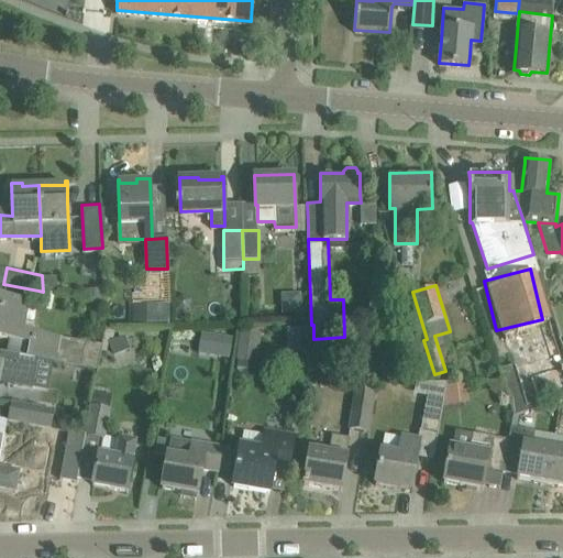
[(302,306),(301,288),(279,290),(280,307),(302,306)]
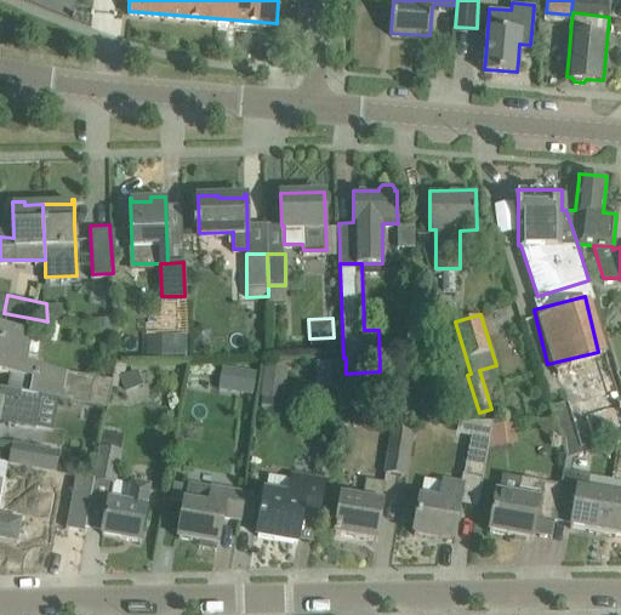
[(189,357),(189,319),(149,319),(149,357),(189,357)]
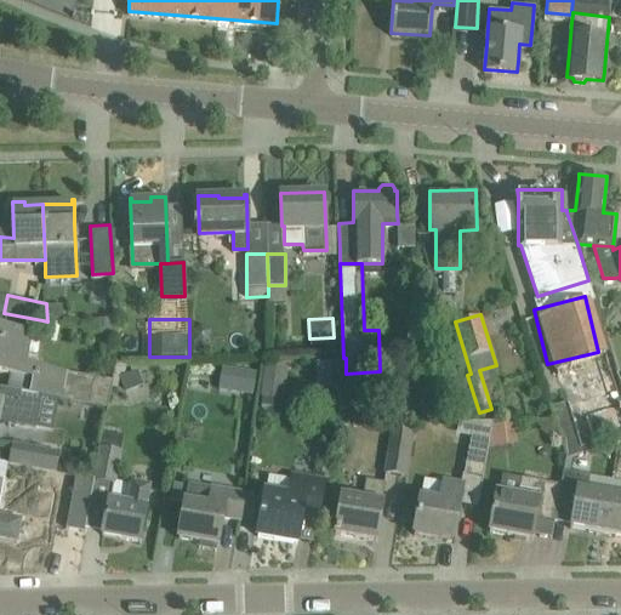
[(43,320),(39,334),(55,337),(58,324),(47,322),(43,320)]
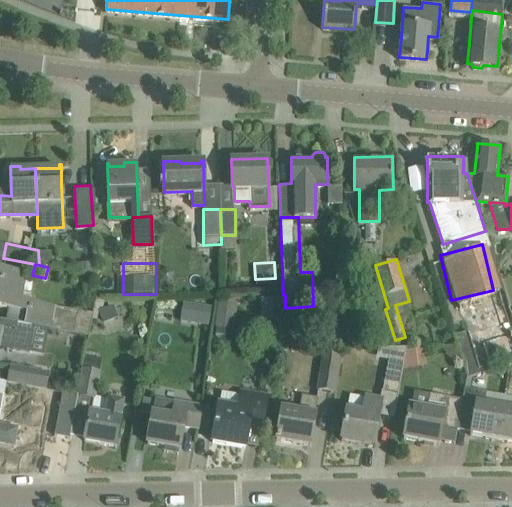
[(0,303),(8,305),(6,318),(37,324),(52,327),(87,334),(92,310),(55,303),(30,298),(31,292),(23,291),(27,273),(1,269),(0,268),(0,303)]
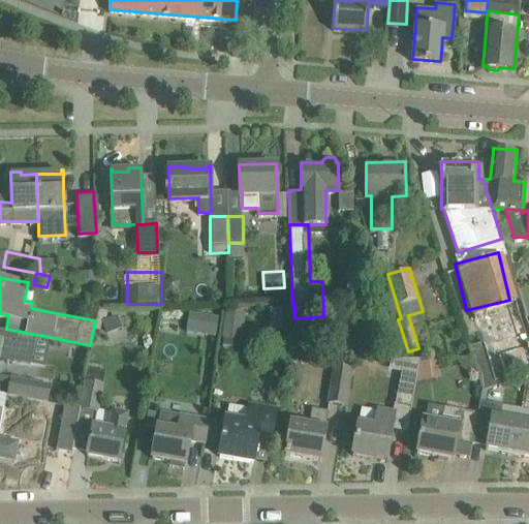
[(294,305),(292,305),(272,307),(273,330),(296,329),(294,318),(294,305)]
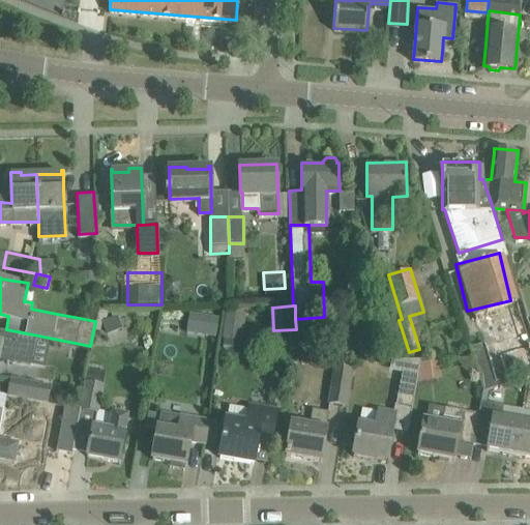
[(226,309),(222,336),(234,338),(236,326),(243,327),(245,312),(226,309)]
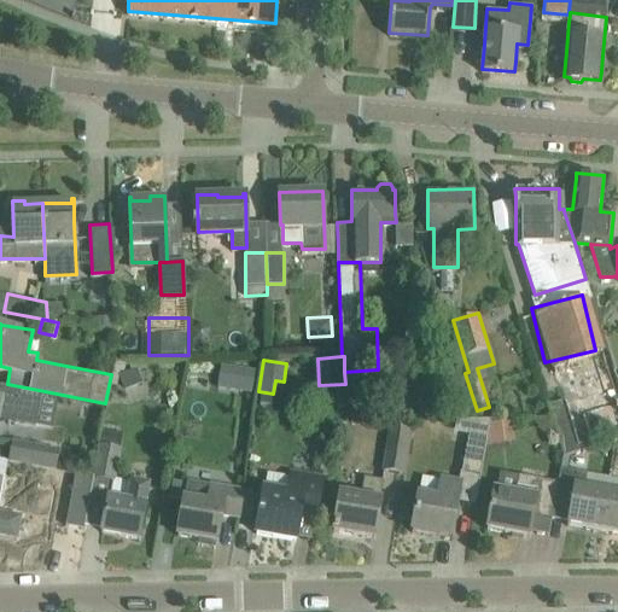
[(136,365),(120,372),(126,388),(143,380),(136,365)]
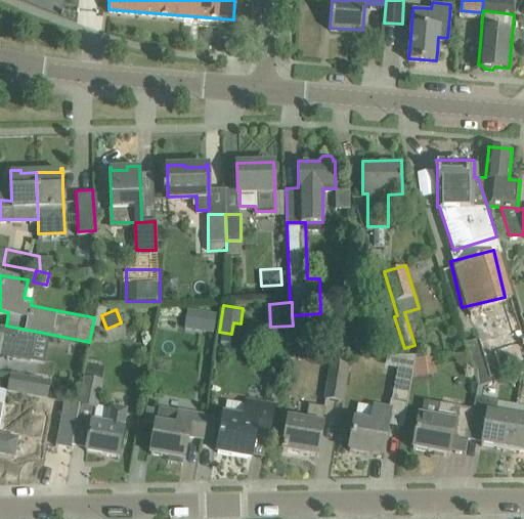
[(204,325),(214,327),(216,310),(206,309),(204,325)]
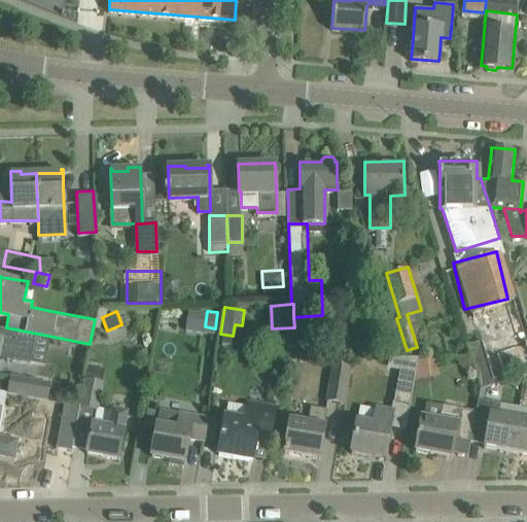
[(0,356),(1,353),(34,359),(38,334),(6,327),(0,325),(0,356)]
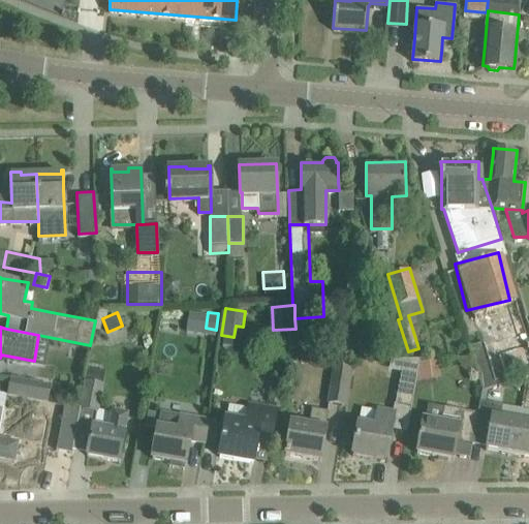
[(481,340),(469,343),(483,387),(494,383),(481,340)]
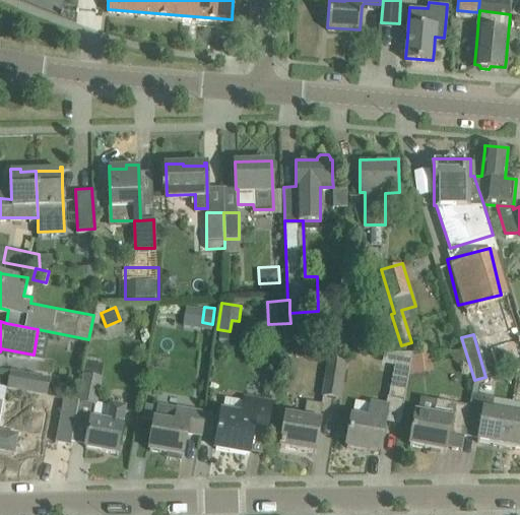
[(403,397),(412,351),(396,350),(389,395),(403,397)]
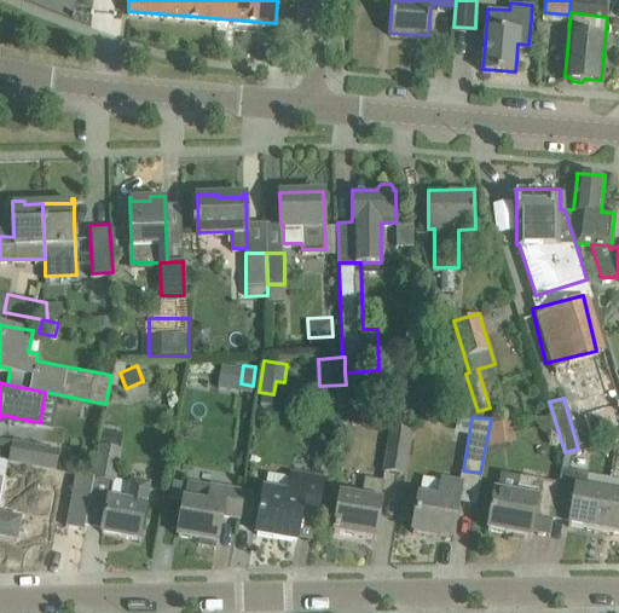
[(405,473),(412,429),(389,426),(381,469),(405,473)]
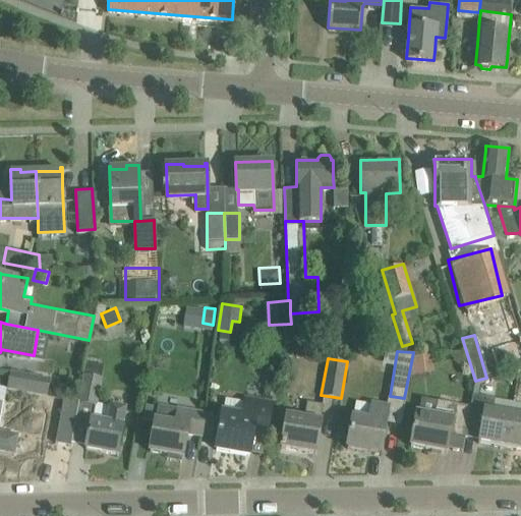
[(79,398),(75,417),(91,420),(87,443),(85,446),(117,452),(118,445),(121,432),(122,424),(121,424),(125,406),(111,403),(98,401),(102,376),(101,376),(103,362),(87,359),(79,398)]
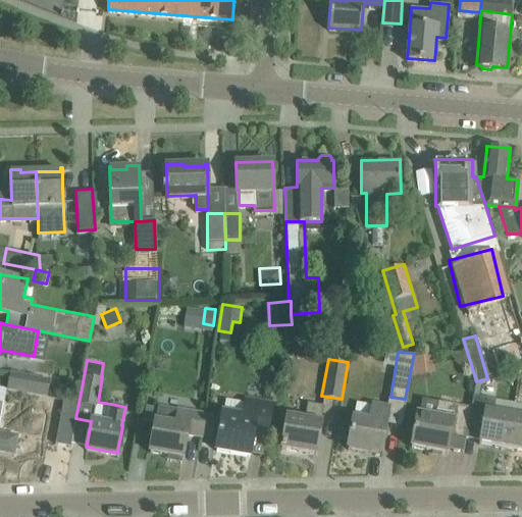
[(47,395),(49,377),(15,371),(12,390),(47,395)]
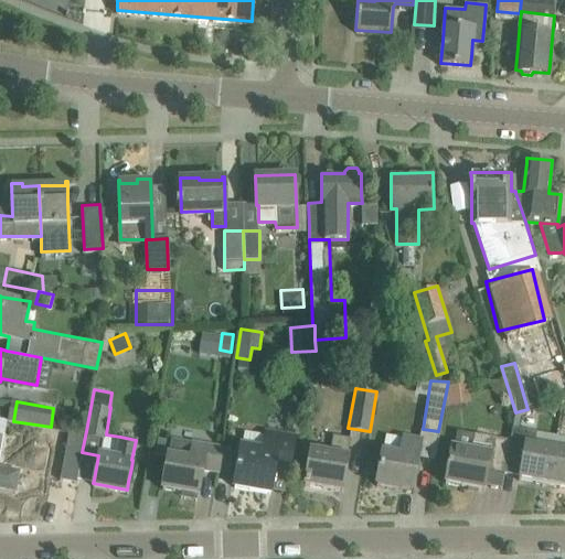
[(554,447),(534,443),(536,430),(512,426),(510,439),(508,452),(504,469),(520,471),(519,477),(547,482),(554,447)]
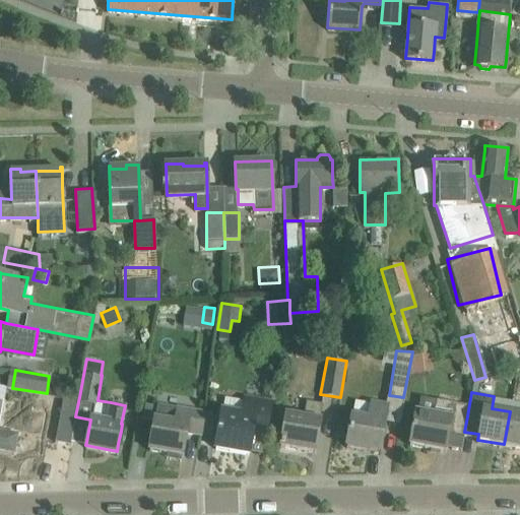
[(59,419),(55,439),(70,442),(71,439),(75,416),(79,397),(67,395),(63,394),(59,419)]
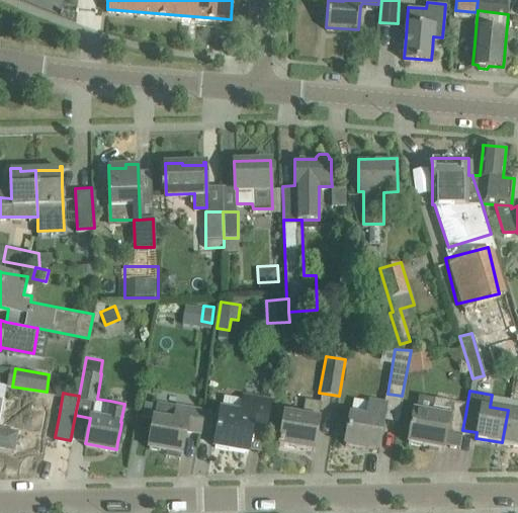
[(270,399),(243,395),(240,412),(221,409),(218,424),(214,444),(248,450),(252,424),(265,427),(264,432),(265,432),(270,399)]
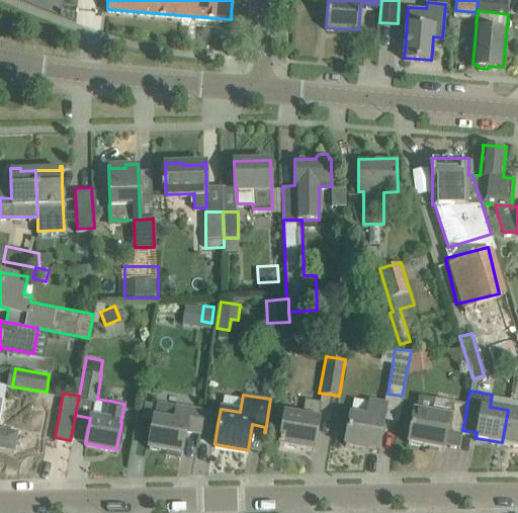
[(447,426),(462,428),(461,432),(462,432),(462,430),(465,415),(467,403),(435,397),(432,413),(414,410),(408,441),(443,447),(447,426)]
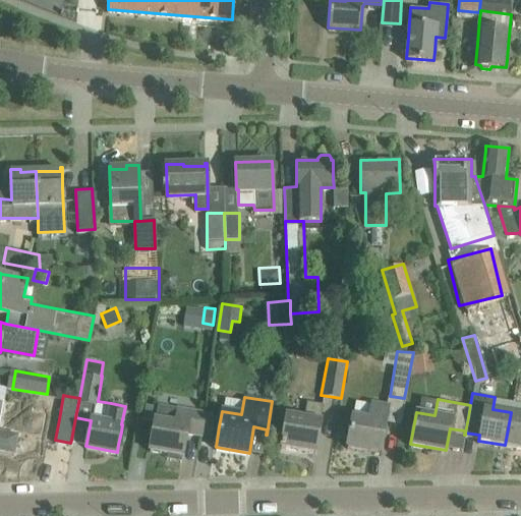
[(286,413),(281,446),(315,451),(321,419),(320,419),(323,403),(306,400),(304,416),(286,413)]
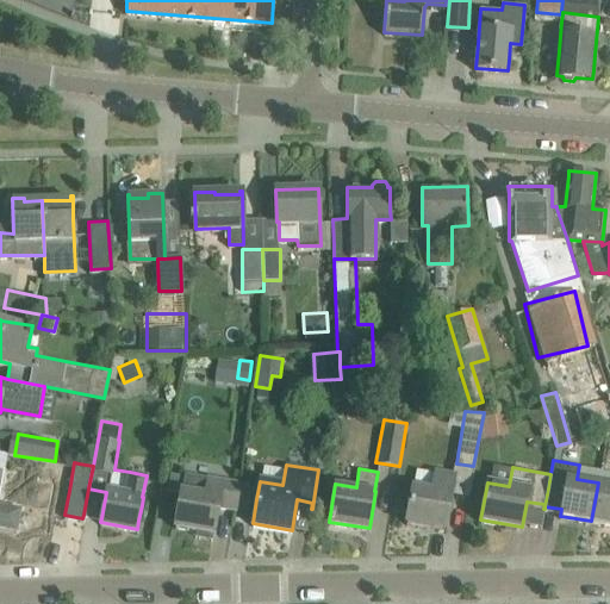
[(412,486),(406,522),(444,528),(454,473),(434,469),(431,490),(412,486)]
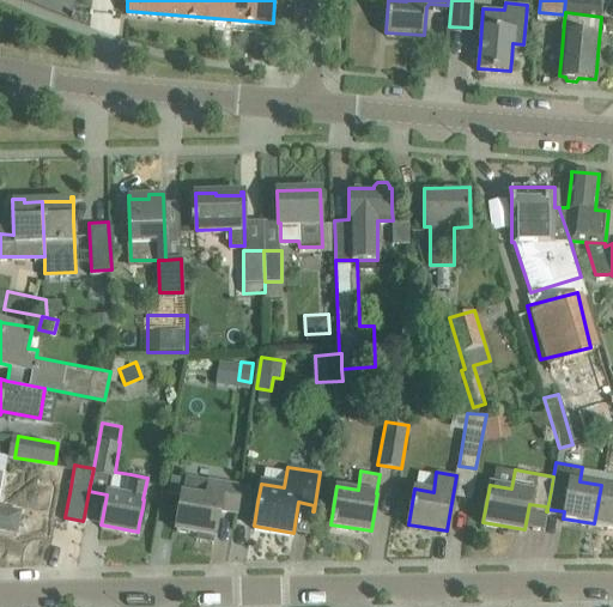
[(181,504),(176,528),(214,534),(216,527),(219,507),(236,510),(241,486),(241,484),(210,479),(186,475),(182,492),(181,504)]
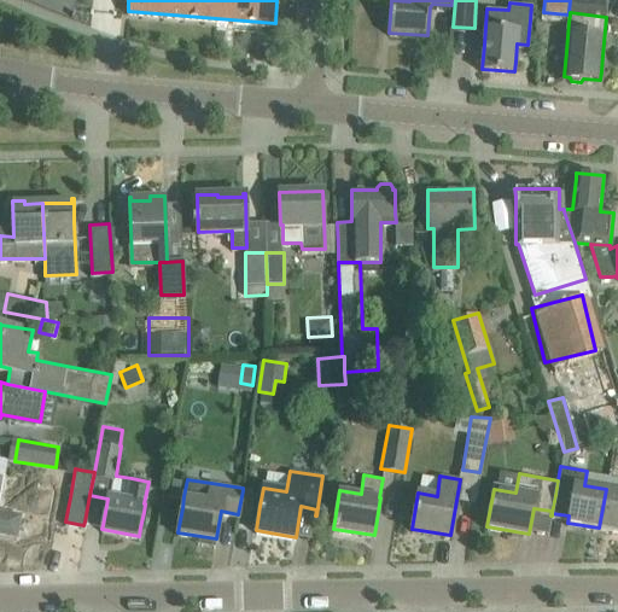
[(617,490),(606,489),(599,528),(617,530),(617,490)]
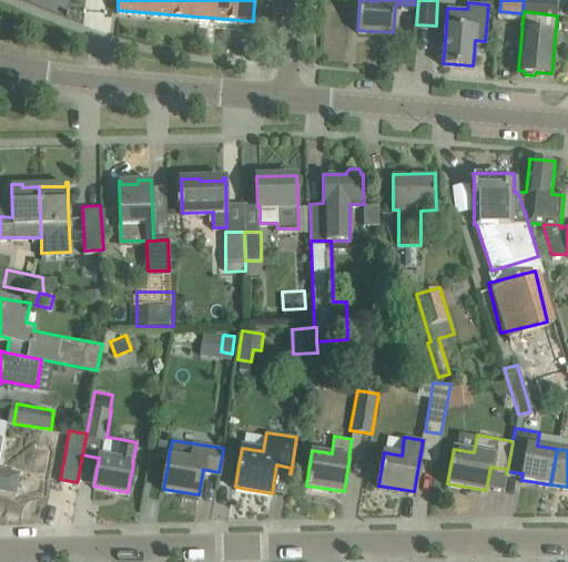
[(0,488),(16,491),(19,469),(0,466),(0,488)]
